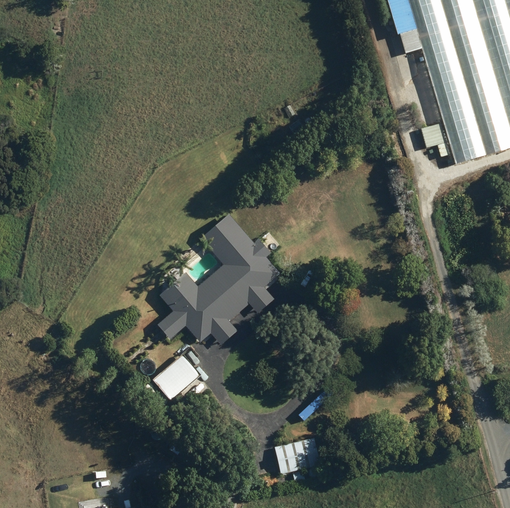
[(402,0),(445,153),(509,135),(509,0),(402,0)]
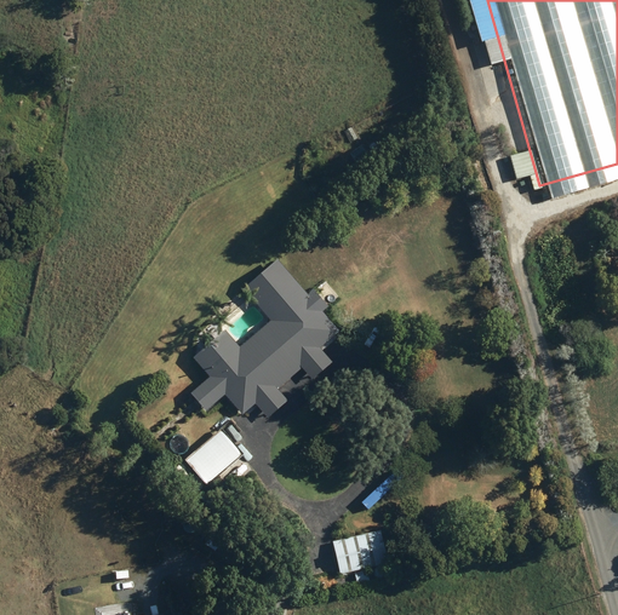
[(350,151),(358,160),(368,153),(362,143),(350,151)]
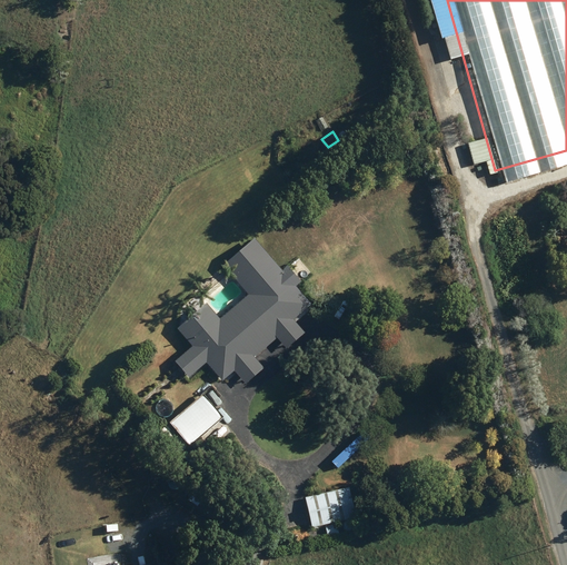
[(234,370),(244,384),(264,367),(255,356),(276,337),(285,348),(304,331),(292,318),(309,305),(304,298),(294,287),(300,281),(292,273),(288,266),(281,271),(254,238),(222,264),(248,294),(219,318),(206,303),(176,327),(191,345),(173,360),(187,377),(206,362),(221,380),(234,370)]
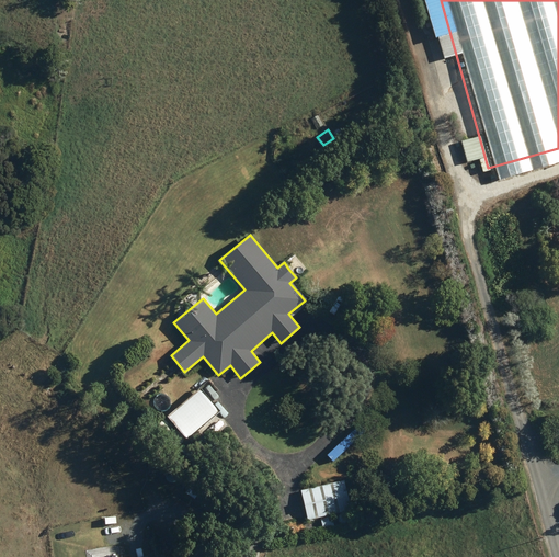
[(169,416),(187,438),(219,409),(202,388),(169,416)]
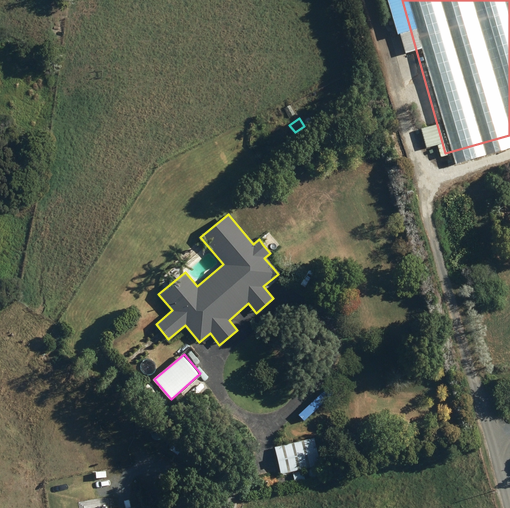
[(314,436),(274,446),(280,473),(320,464),(314,436)]
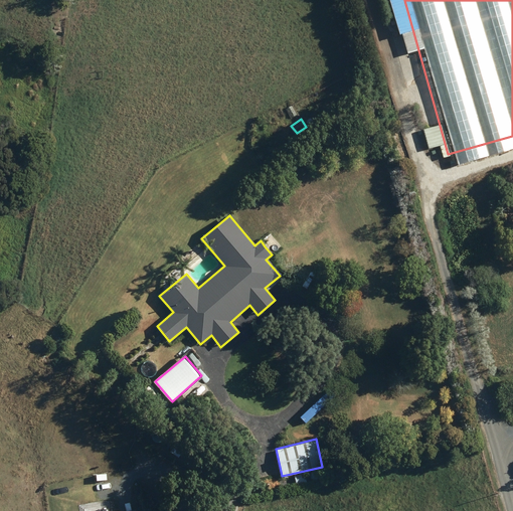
[(294,475),(297,484),(308,481),(305,472),(294,475)]
